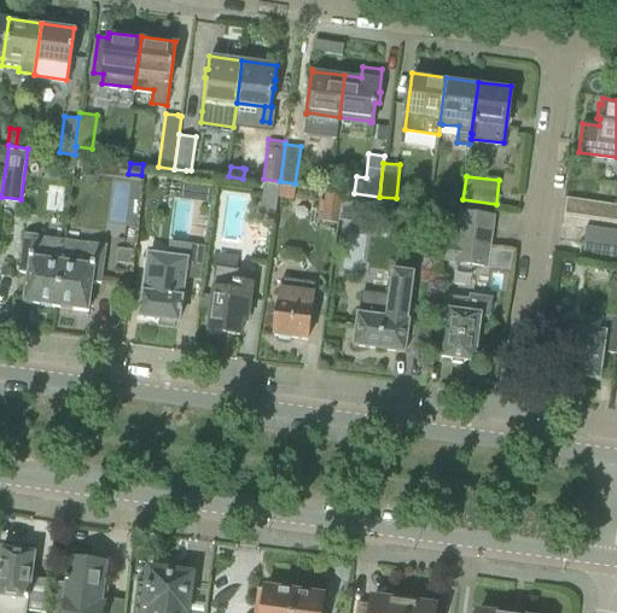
[(260,210),(278,214),(281,184),(265,181),(260,210)]
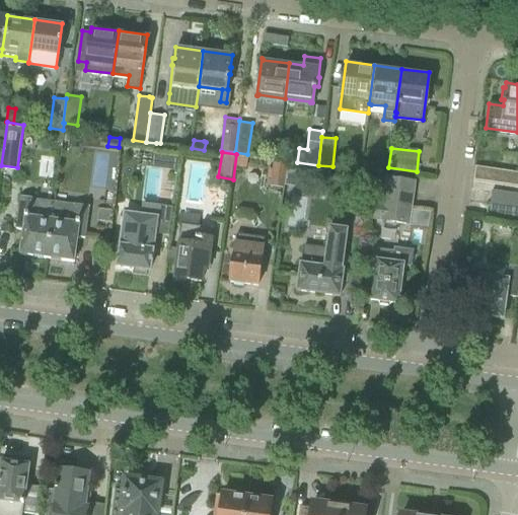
[(272,185),(285,187),(289,161),(275,159),(272,185)]
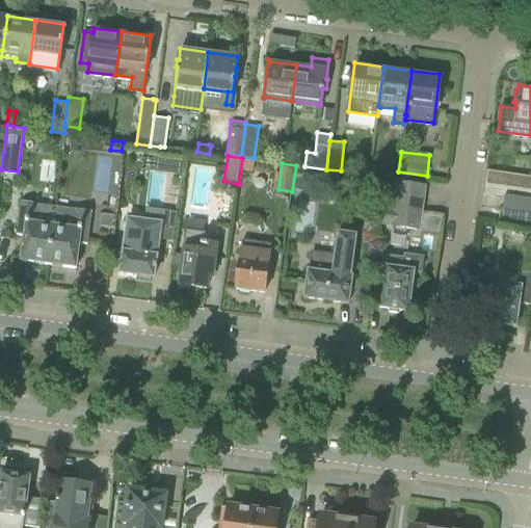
[(189,203),(204,206),(211,166),(196,164),(189,203)]
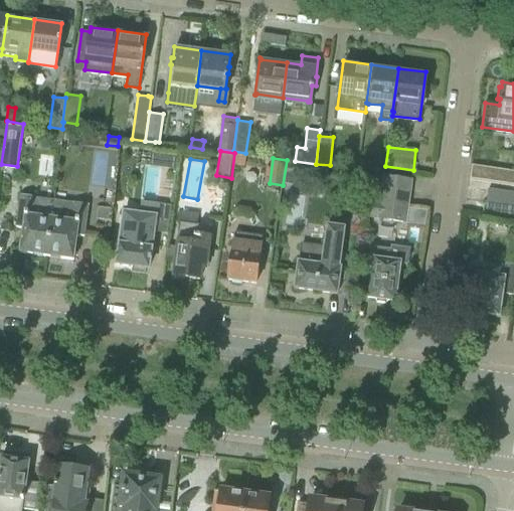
[(471,163),(469,178),(497,182),(499,167),(471,163)]
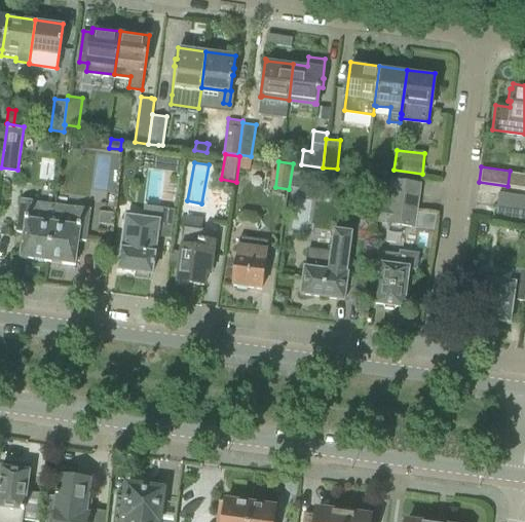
[(524,173),(510,171),(508,186),(524,188),(524,173)]
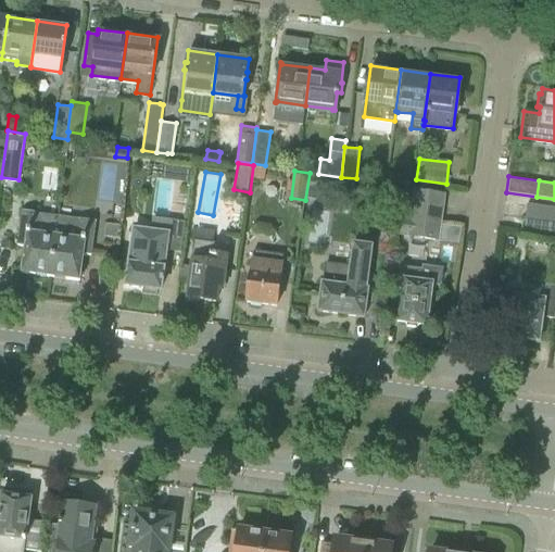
[(414,188),(412,202),(442,205),(444,191),(414,188)]
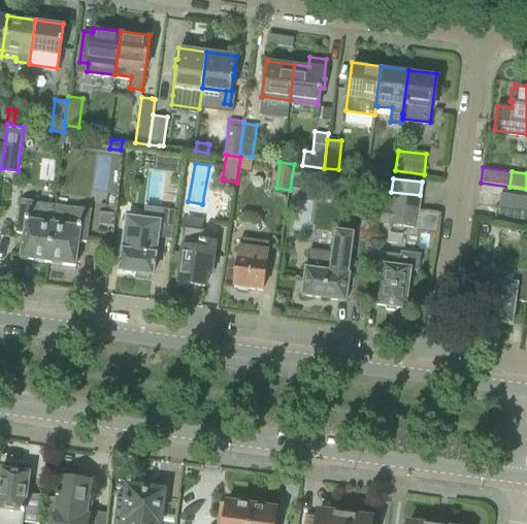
[(526,194),(500,191),(498,205),(526,209),(526,194)]
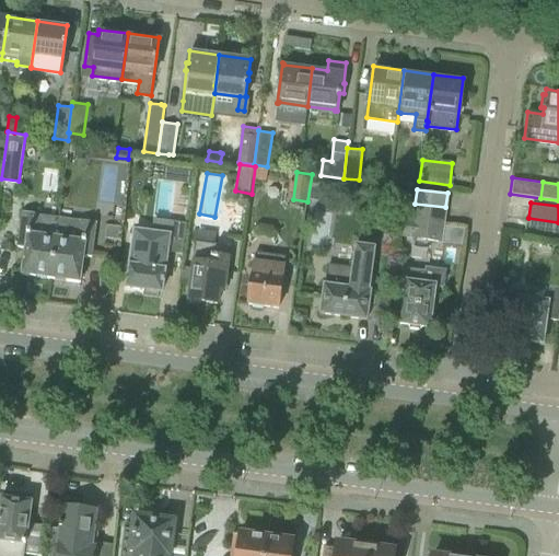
[(415,204),(412,218),(443,222),(445,207),(415,204)]
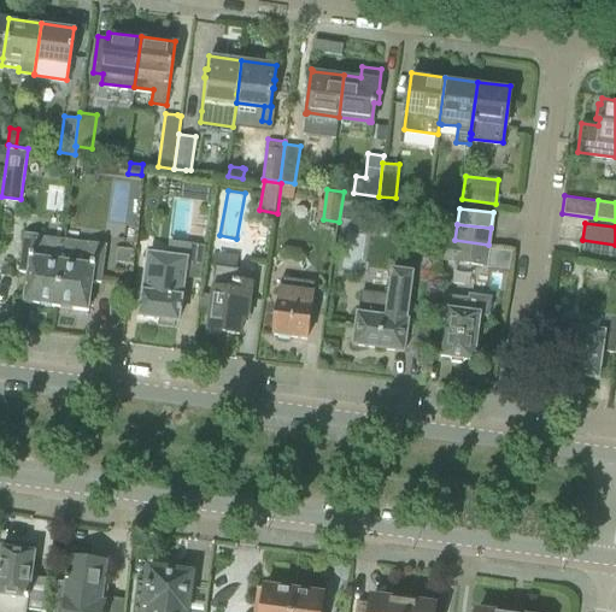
[(23,299),(56,304),(65,236),(24,231),(18,270),(27,271),(23,299)]
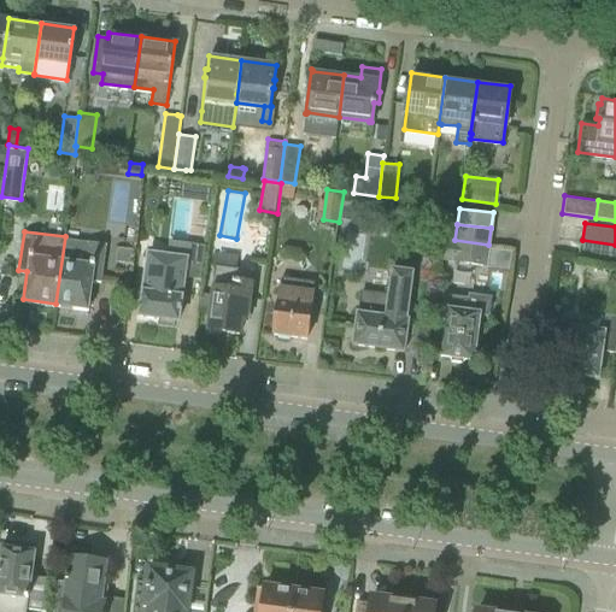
[(65,236),(56,304),(88,309),(92,280),(100,281),(106,242),(65,236)]
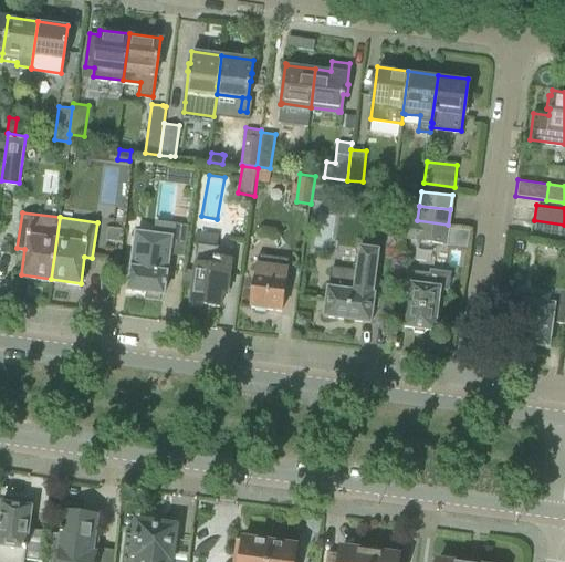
[(448,225),(417,220),(405,219),(403,236),(446,242),(448,225)]
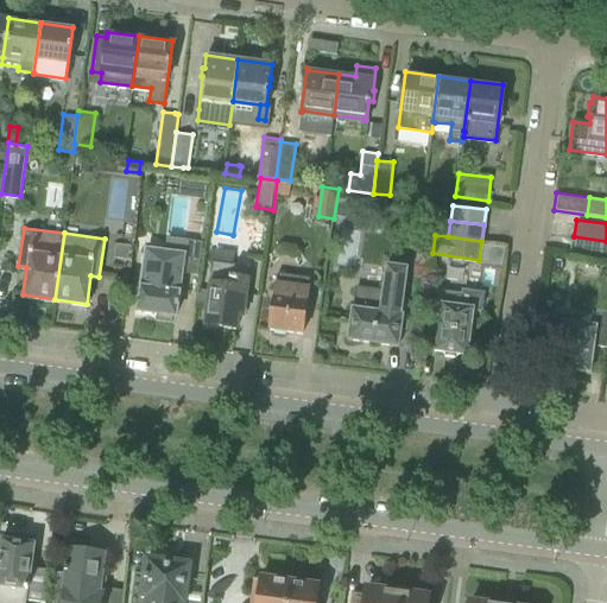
[(571,253),(606,258),(606,241),(574,236),(571,253)]
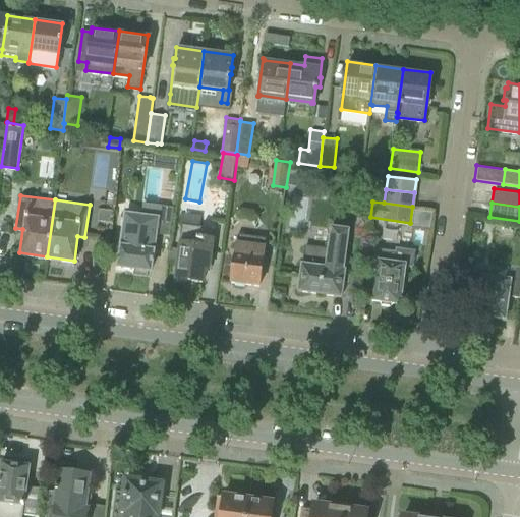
[(121,244),(118,265),(150,270),(153,249),(156,227),(157,223),(158,217),(140,214),(137,214),(125,212),(122,232),(121,244)]
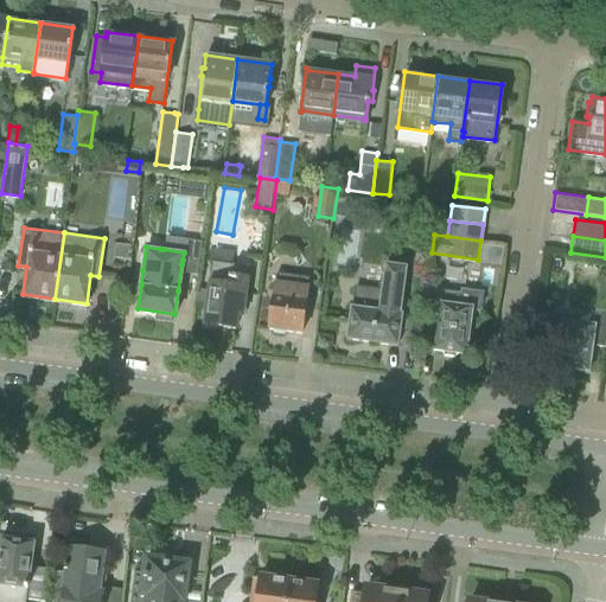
[(214,260),(210,280),(206,311),(204,311),(203,324),(219,326),(221,324),(235,326),(237,312),(242,313),(248,264),(214,260)]
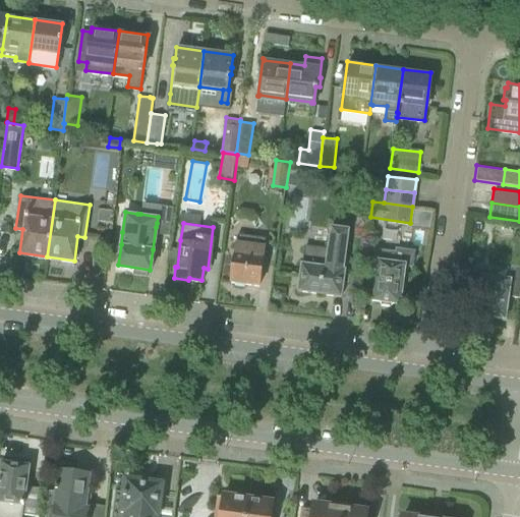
[(299,276),(298,276),(297,286),(298,286),(297,289),(340,295),(344,269),(343,268),(348,228),(331,226),(328,246),(304,243),(299,276)]
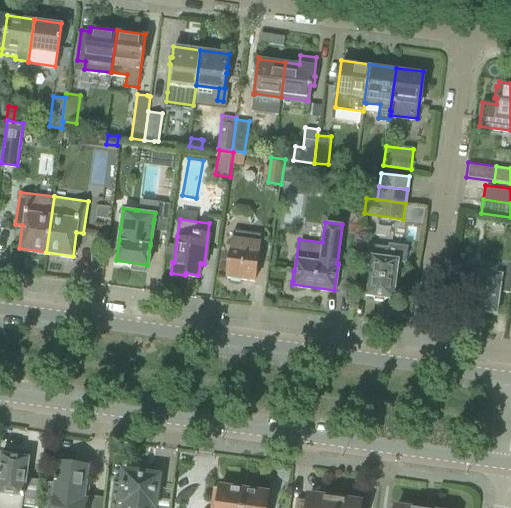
[(233,229),(229,255),(227,275),(230,276),(231,279),(240,280),(241,277),(254,279),(261,232),(233,229)]
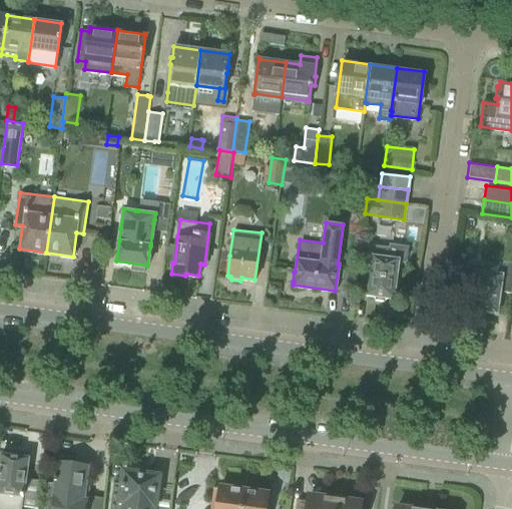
[(370,243),(366,274),(369,275),(366,295),(374,296),(375,299),(384,300),(385,297),(394,299),(399,260),(407,261),(409,245),(390,243),(390,245),(370,243)]
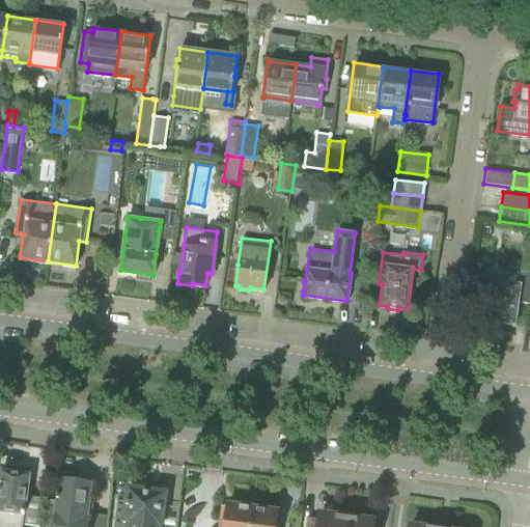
[(485,320),(514,324),(518,300),(529,302),(529,270),(520,269),(519,283),(506,281),(506,276),(492,274),(485,320)]
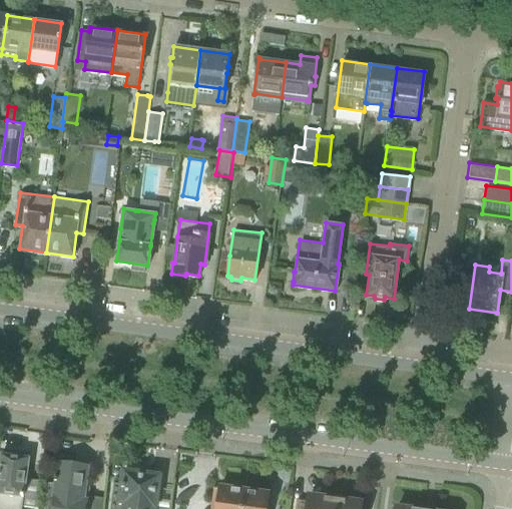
[(28,457),(13,455),(14,453),(3,452),(3,453),(0,452),(0,508),(21,508),(22,499),(28,457)]
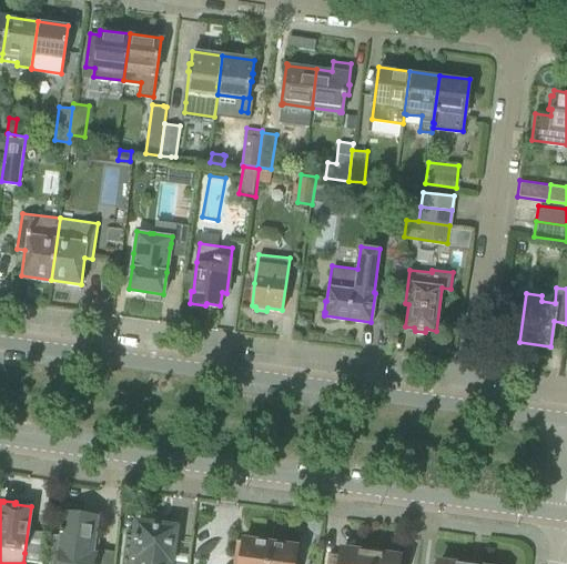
[(97,515),(64,511),(62,527),(60,529),(60,532),(61,533),(61,535),(53,534),(49,563),(94,563),(100,527),(95,527),(97,515)]
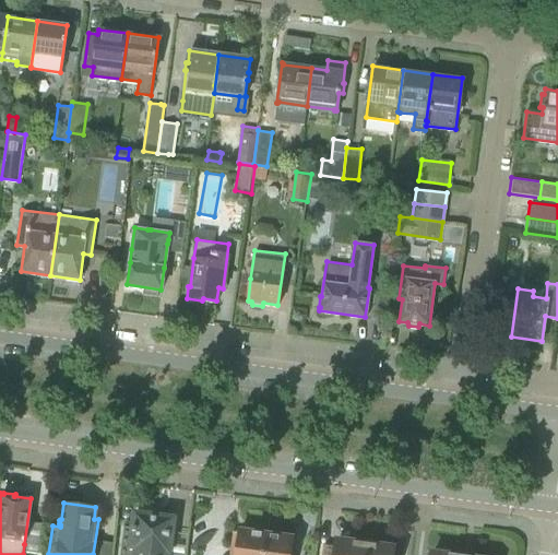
[(123,526),(119,554),(165,554),(166,551),(168,552),(169,544),(171,530),(173,518),(155,516),(155,511),(137,508),(135,512),(134,512),(133,527),(123,526)]
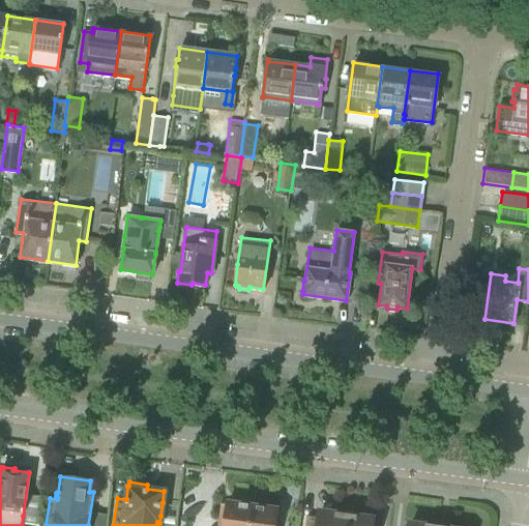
[(248,525),(252,505),(250,505),(250,502),(237,500),(236,503),(219,501),(217,522),(215,525),(248,525)]
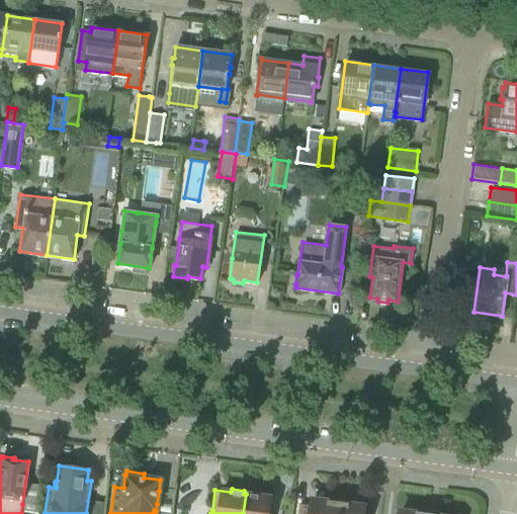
[(271,513),(271,512),(268,512),(270,497),(260,496),(260,493),(248,491),(248,494),(246,494),(243,513),(271,513)]
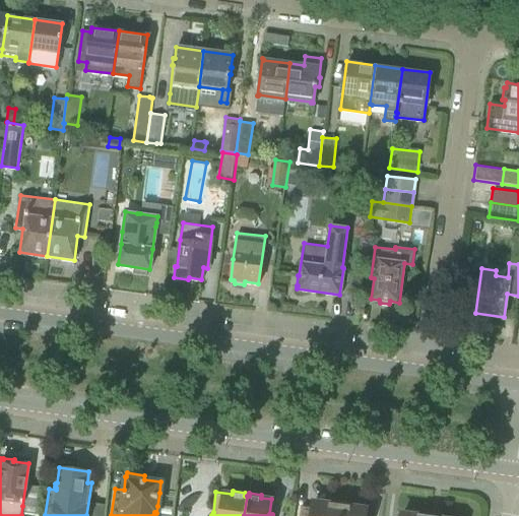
[(336,515),(338,505),(313,502),(312,507),(303,506),(301,515),(336,515)]
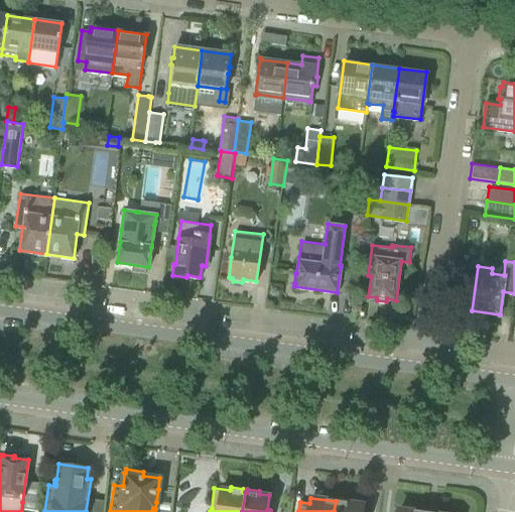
[(336,501),(334,511),(361,511),(363,505),(336,501)]
